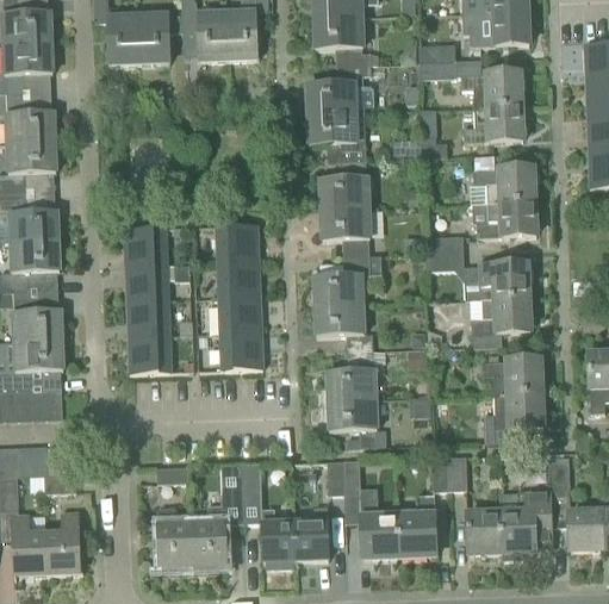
[(2,16),(4,45),(53,44),(51,13),(20,14),(20,0),(4,0),(4,16),(2,16)]
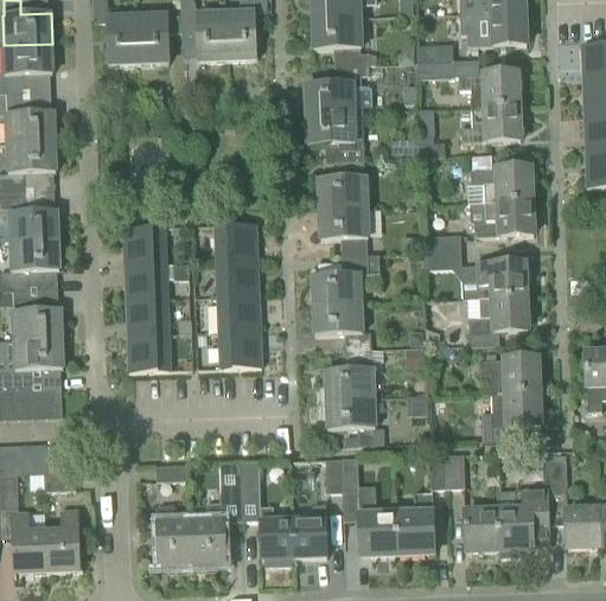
[(119,7),(109,8),(108,0),(93,0),(95,24),(108,23),(109,64),(147,63),(145,16),(119,17),(119,7)]
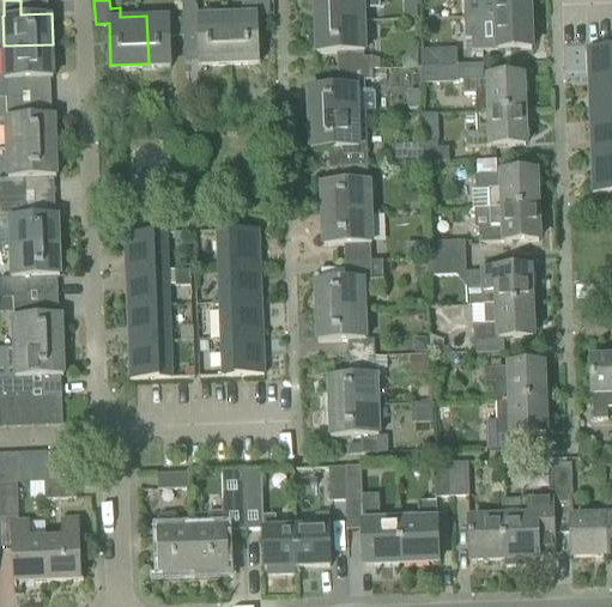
[(228,13),(199,13),(198,5),(195,0),(183,0),(183,16),(185,32),(198,32),(199,62),(230,61),(228,13)]
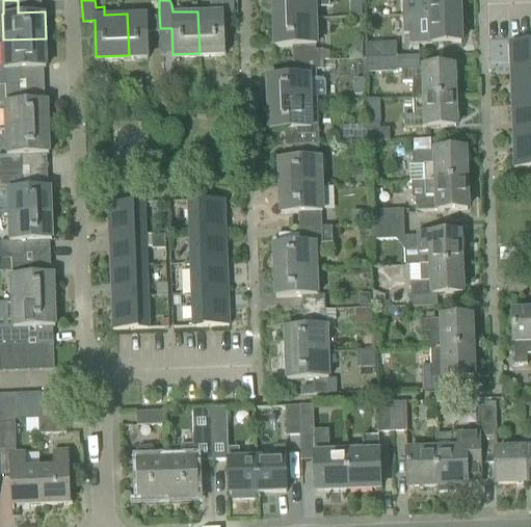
[(200,53),(226,52),(223,0),(211,0),(211,10),(197,11),(200,53)]
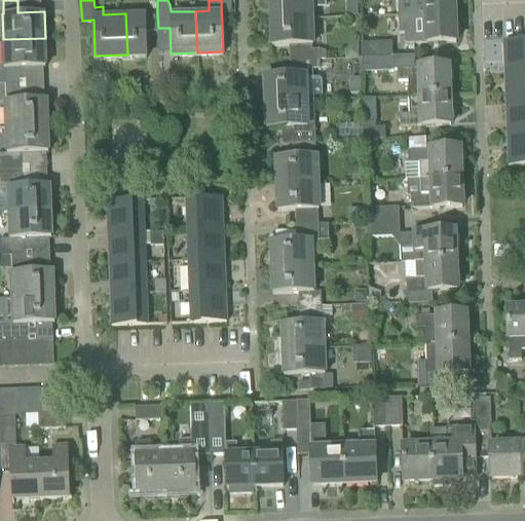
[(313,15),(311,0),(270,0),(271,16),(313,15)]
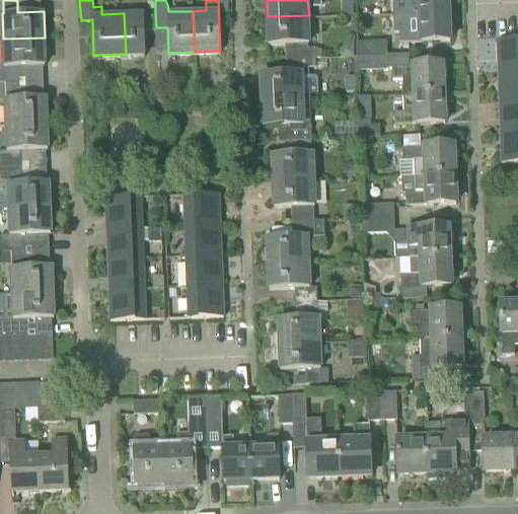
[(393,0),(394,11),(409,11),(449,9),(448,0),(393,0)]
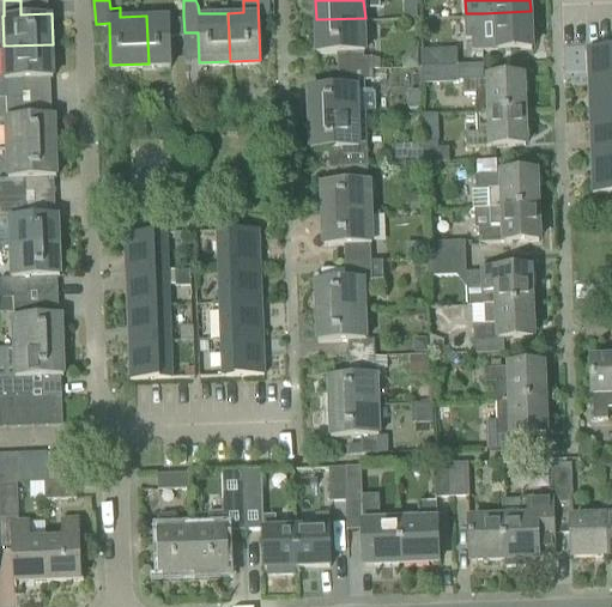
[(483,13),(466,13),(466,35),(472,35),(472,47),(508,46),(532,46),(531,11),(483,13)]
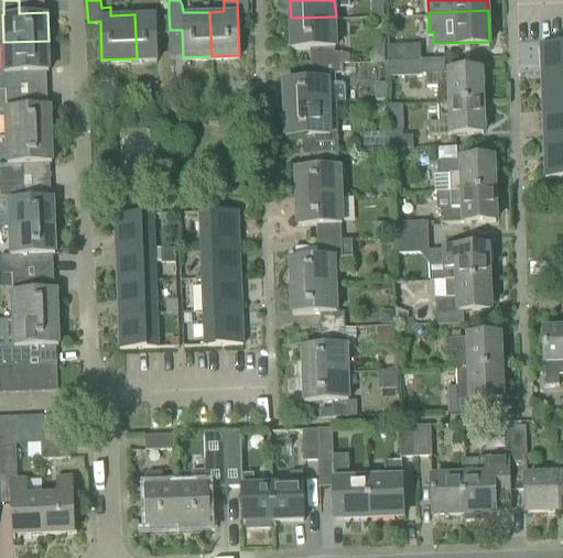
[(157,14),(134,14),(137,58),(158,57),(157,30),(170,30),(169,14),(157,14)]
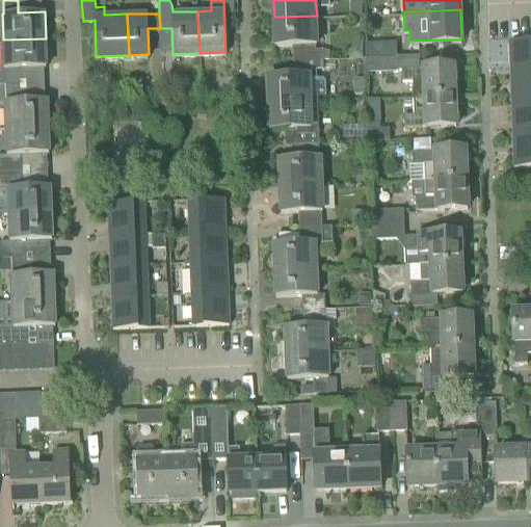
[(301,43),(301,57),(324,56),(324,47),(316,48),(316,43),(317,42),(317,16),(274,17),(275,44),(301,43)]
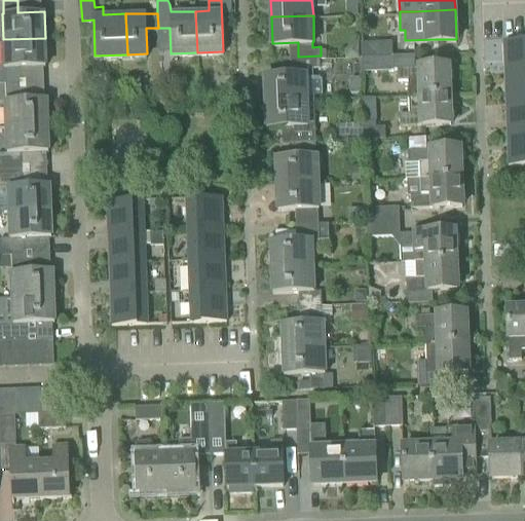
[(524,37),(504,38),(505,70),(524,69),(524,37)]
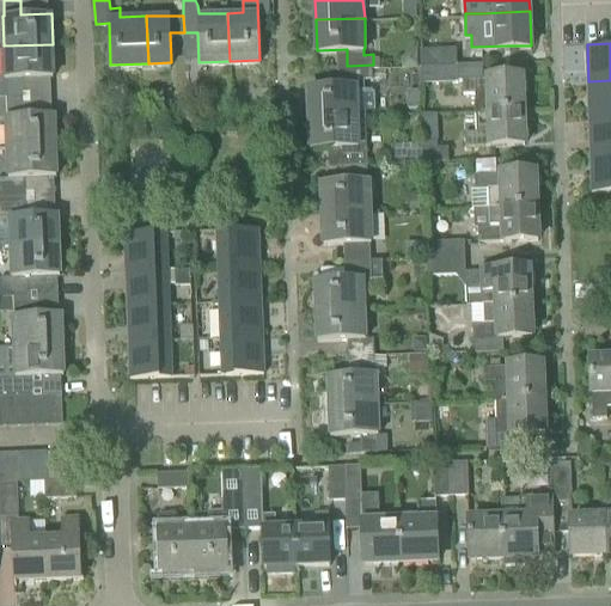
[(53,74),(53,44),(4,46),(5,74),(0,74),(0,95),(24,95),(24,75),(53,74)]
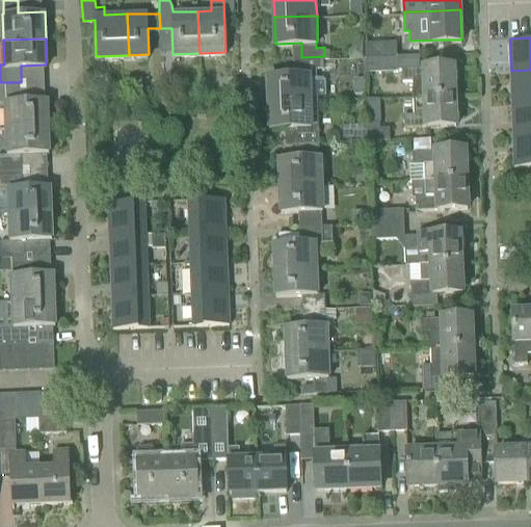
[(381,40),(382,53),(397,53),(396,40),(381,40)]
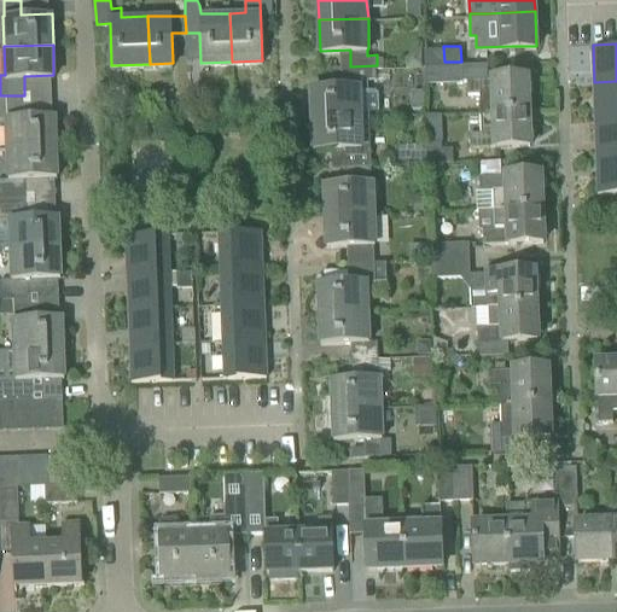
[(461,62),(444,62),(424,63),(425,81),(463,79),(461,63),(461,62)]
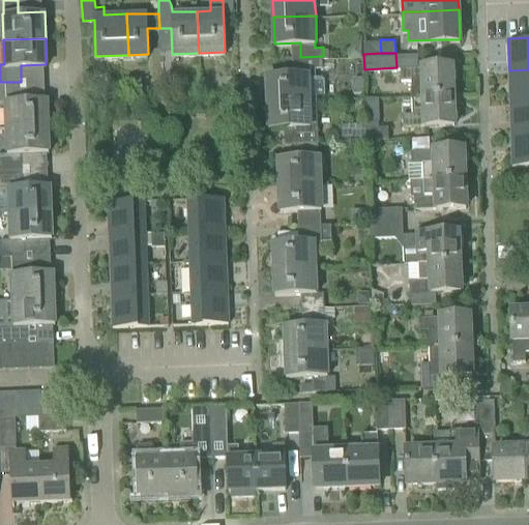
[(411,94),(453,93),(452,64),(418,65),(418,53),(395,54),(397,67),(400,67),(401,79),(410,79),(411,94)]
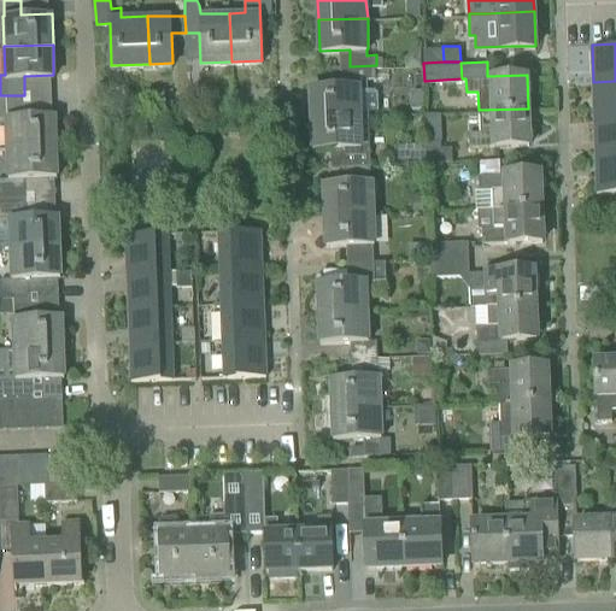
[(311,86),(312,117),(370,115),(370,109),(379,107),(379,90),(376,88),(359,88),(359,83),(368,83),(368,77),(376,77),(376,65),(350,66),(340,66),(341,84),(311,86)]
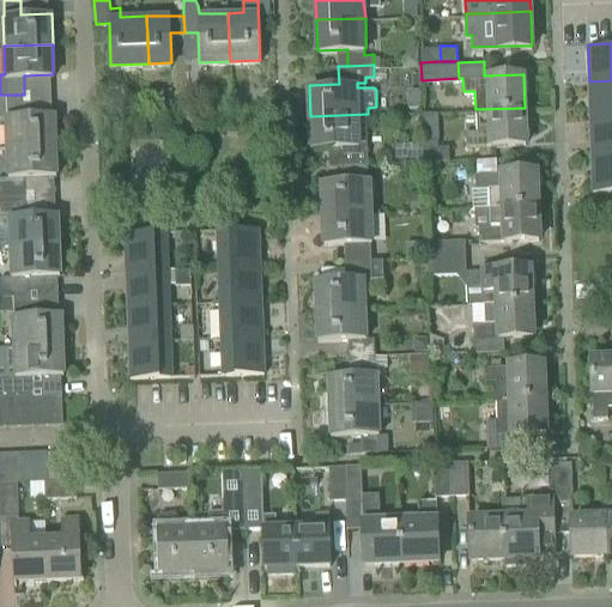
[(611,80),(589,82),(591,117),(611,115),(611,80)]
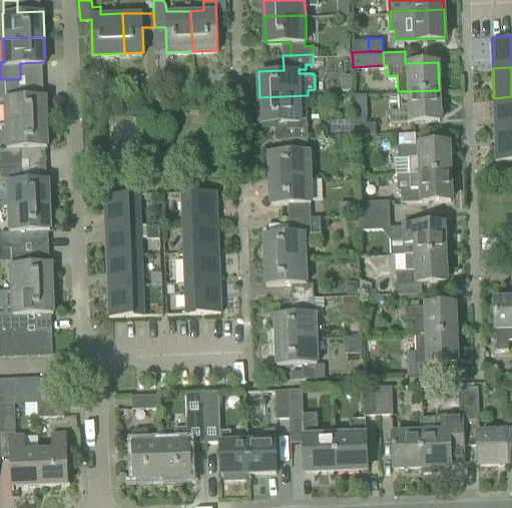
[(0,96),(6,96),(6,121),(47,120),(46,94),(21,95),(20,79),(0,79),(0,96)]
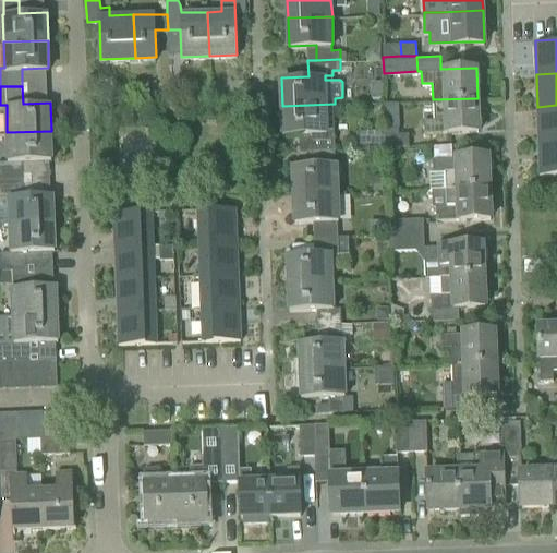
[(479,129),(477,98),(433,99),(433,118),(423,118),(424,131),(479,129)]
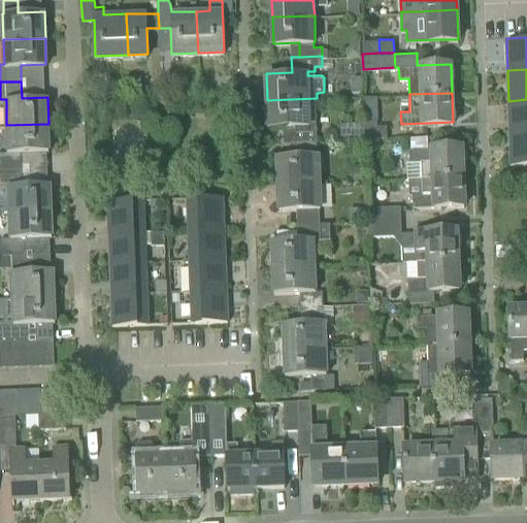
[(317,123),(317,98),(308,98),(267,100),(268,126),(294,125),(294,140),(302,140),(318,140),(317,123)]
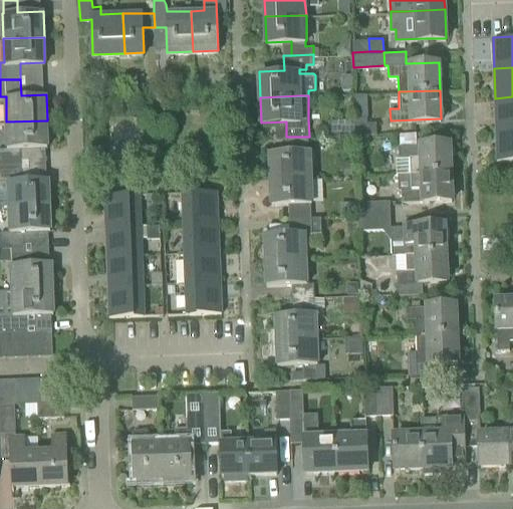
[(512,96),(495,98),(496,129),(512,126),(512,96)]
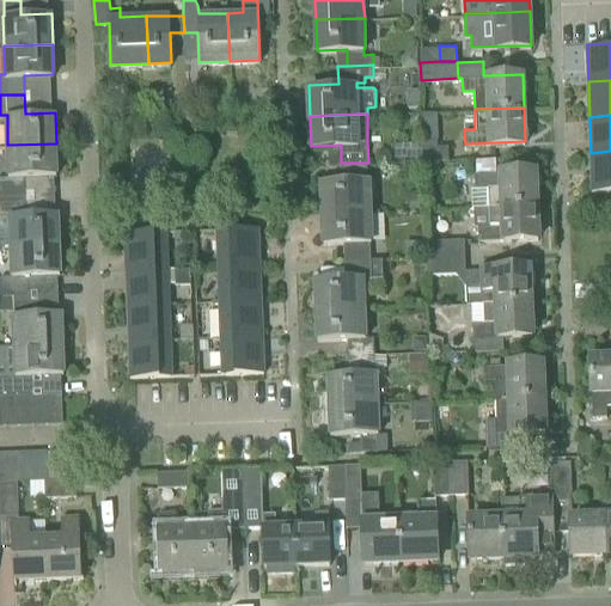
[(162,179),(160,133),(128,134),(129,181),(162,179)]
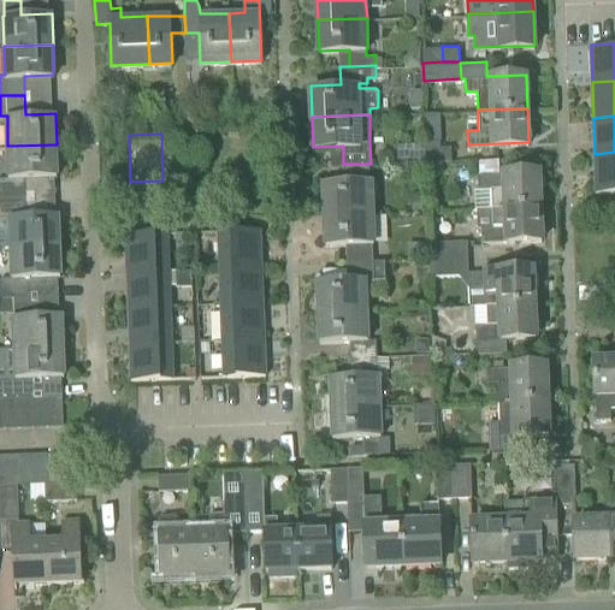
[(427,140),(427,157),(427,160),(451,159),(451,144),(442,146),(442,137),(427,138),(427,140)]
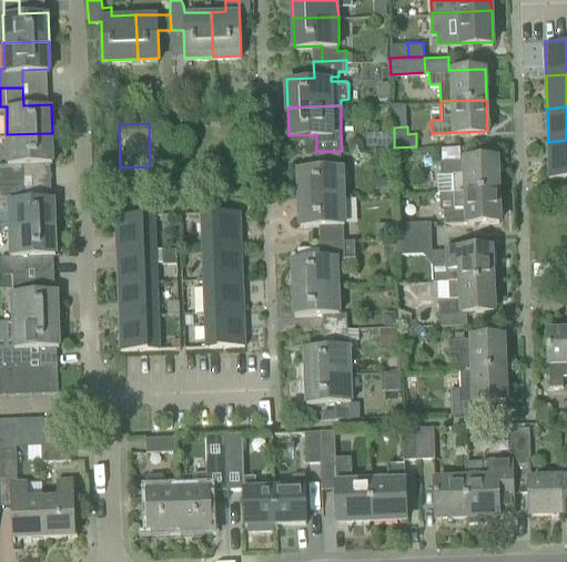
[(393,147),(392,130),(362,131),(363,149),(393,147)]
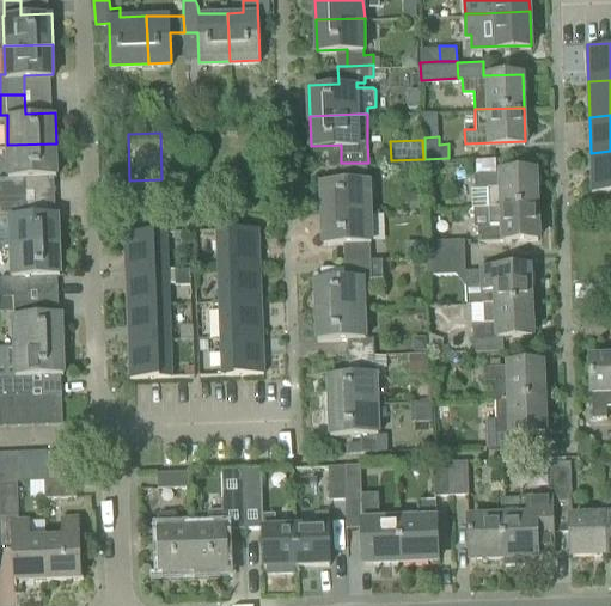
[(57,173),(56,144),(7,145),(8,176),(0,175),(0,195),(28,194),(28,175),(57,173)]
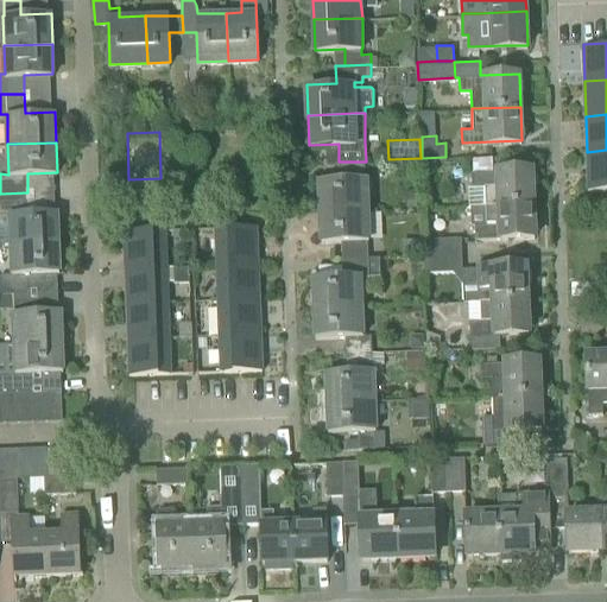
[(606,150),(587,152),(588,188),(606,187),(606,150)]
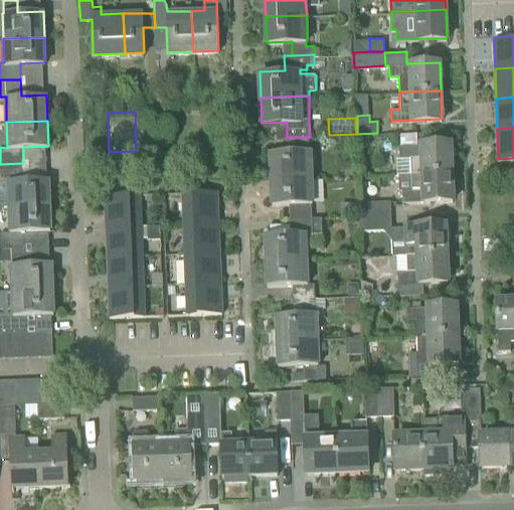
[(313,176),(312,150),(310,150),(310,137),(295,137),(296,151),(271,152),(272,177),(313,176)]
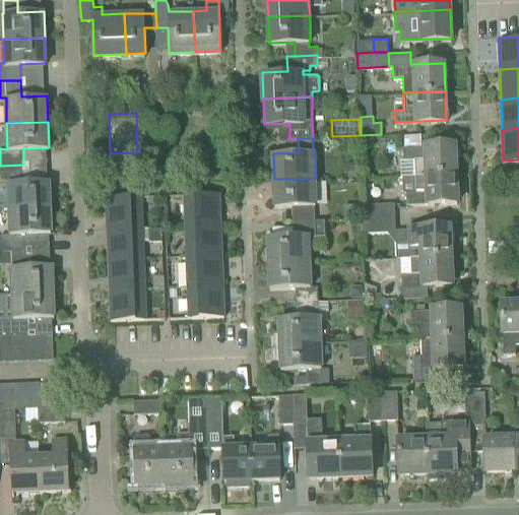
[(404,146),(404,158),(401,158),(402,175),(414,175),(456,173),(455,144),(404,146)]
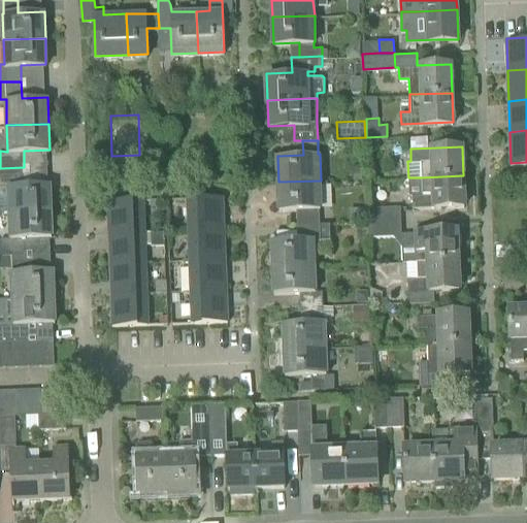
[(0,209),(9,209),(9,211),(52,209),(51,184),(25,185),(24,167),(0,168),(0,209)]
